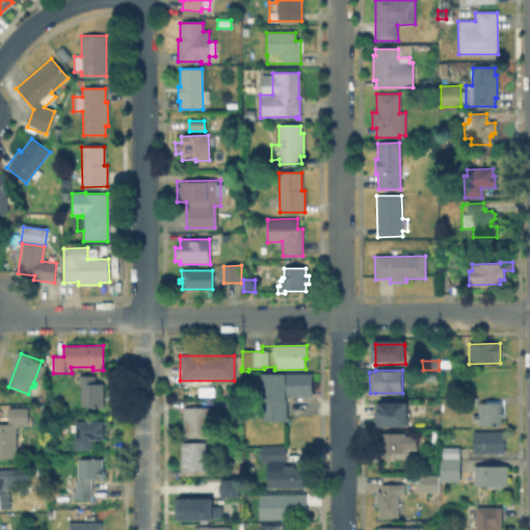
[(263,399),(262,374),(312,374),(312,397),(286,397),(286,421),(263,421),(263,399)]
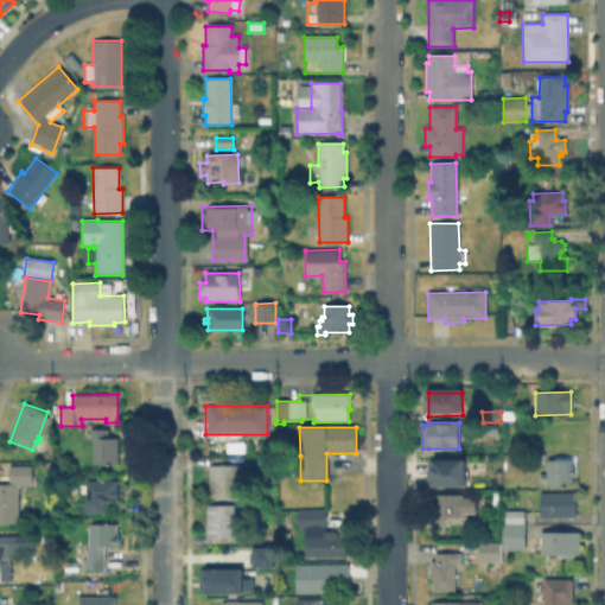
[(107,430),(108,439),(118,438),(118,464),(91,465),(91,439),(89,439),(89,430),(107,430)]
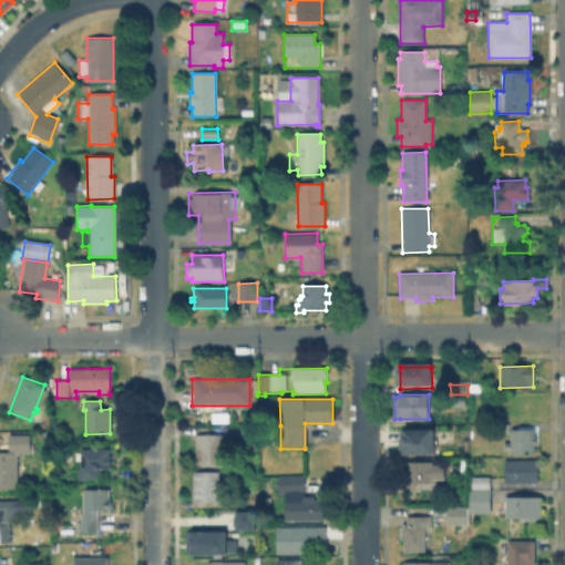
[(257,428),(257,442),(239,442),(239,428),(257,428)]
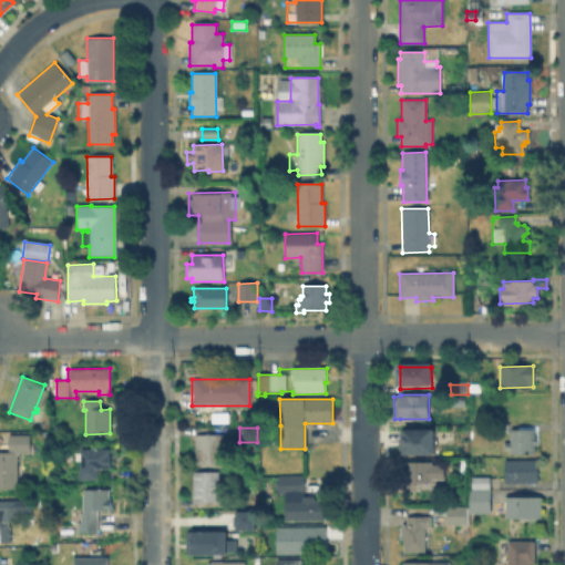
[(506,429),(506,442),(500,442),(500,450),(506,450),(506,454),(532,454),(532,429),(506,429)]
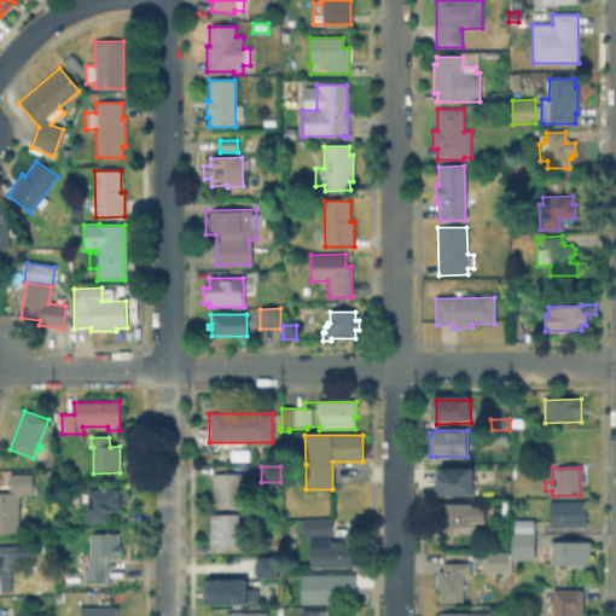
[(441,472),(474,472),(475,499),(442,500),(441,472)]
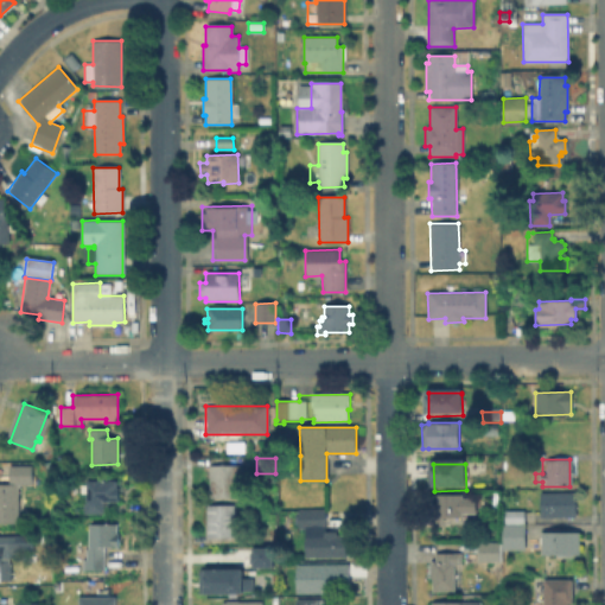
[(240,465),(241,476),(243,476),(244,494),(237,494),(236,498),(209,498),(209,466),(240,465)]
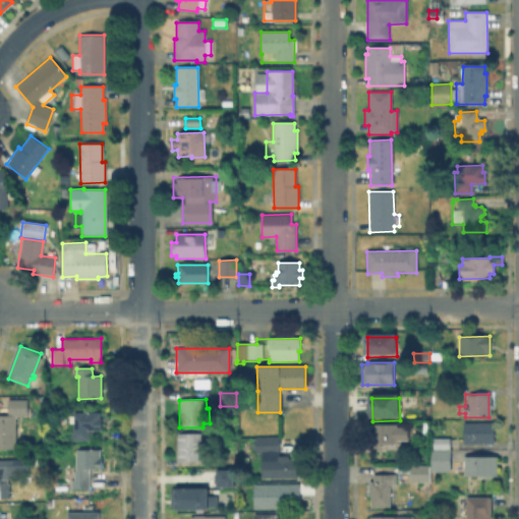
[(27,400),(27,416),(15,416),(15,449),(0,449),(0,415),(8,415),(7,400),(27,400)]
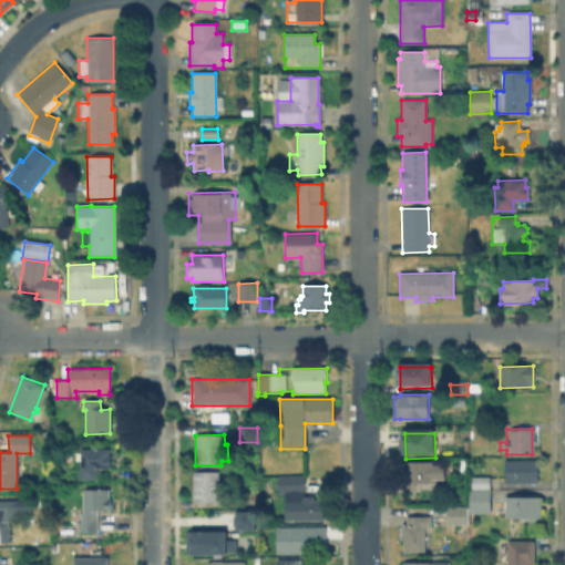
[(108,449),(108,456),(109,456),(110,469),(95,469),(95,480),(78,480),(78,470),(80,470),(79,450),(108,449)]
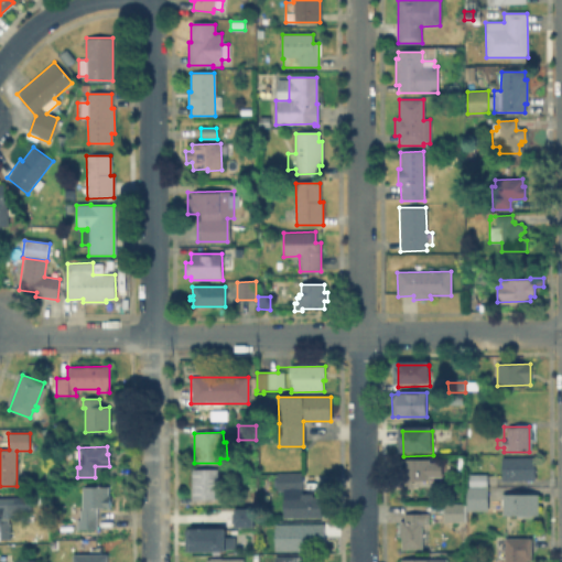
[(535,457),(536,481),(501,482),(501,457),(535,457)]
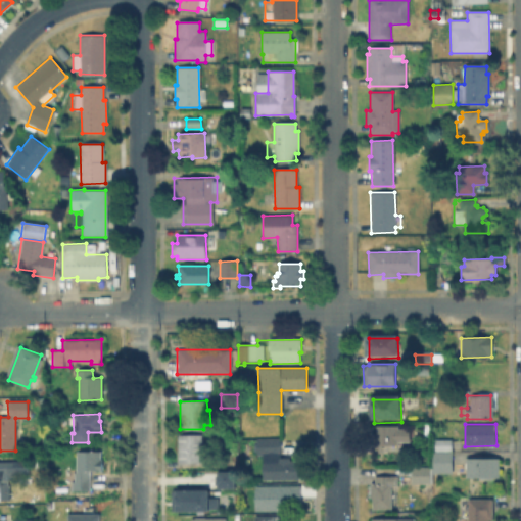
[(397,426),(397,430),(398,430),(399,441),(397,441),(397,445),(386,446),(386,448),(378,450),(378,446),(371,446),(370,437),(371,437),(371,426),(397,426)]
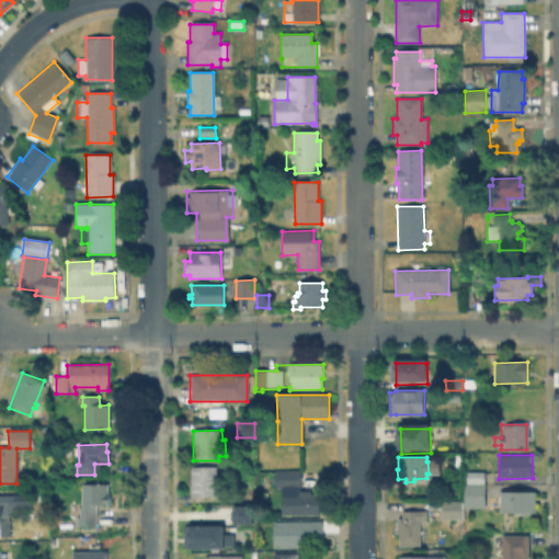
[(215,467),(216,490),(219,490),(219,497),(191,497),(190,467),(215,467)]
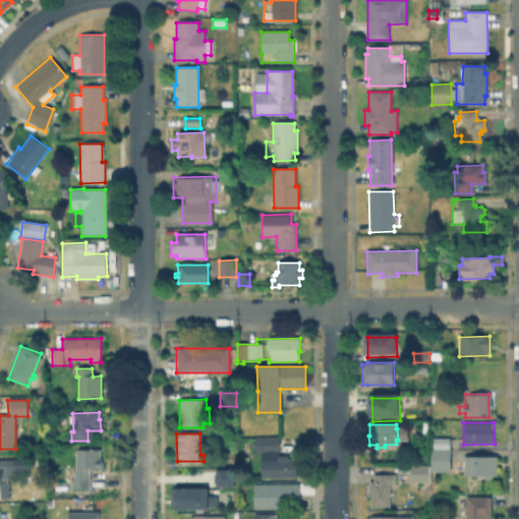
[(280,439),(280,457),(298,457),(298,479),(262,479),(262,457),(255,457),(255,439),(280,439)]
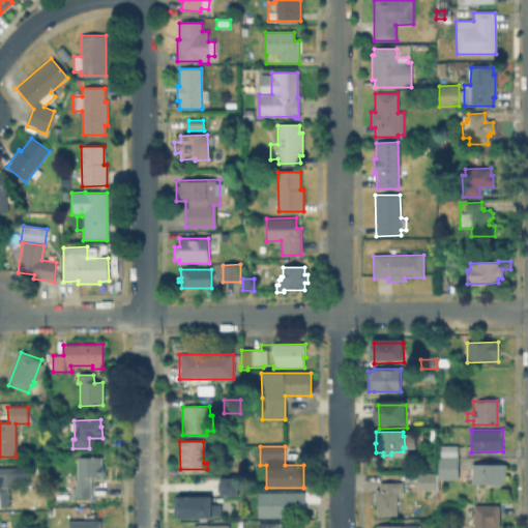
[(458,459),(443,459),(443,447),(458,447),(458,459)]
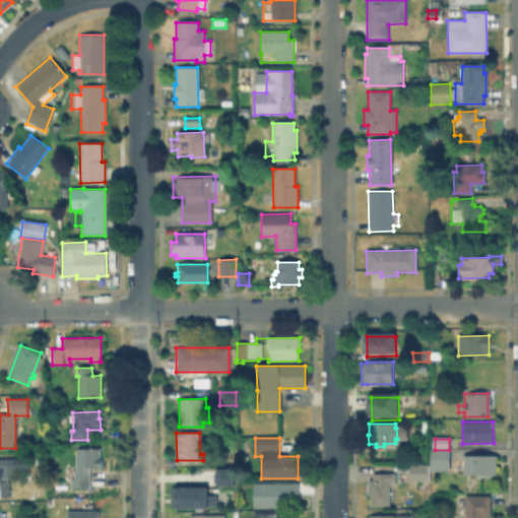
[(100,449),(100,457),(101,457),(101,464),(103,464),(102,469),(96,470),(96,468),(87,468),(88,488),(69,488),(69,478),(61,478),(61,466),(75,466),(75,449),(100,449)]
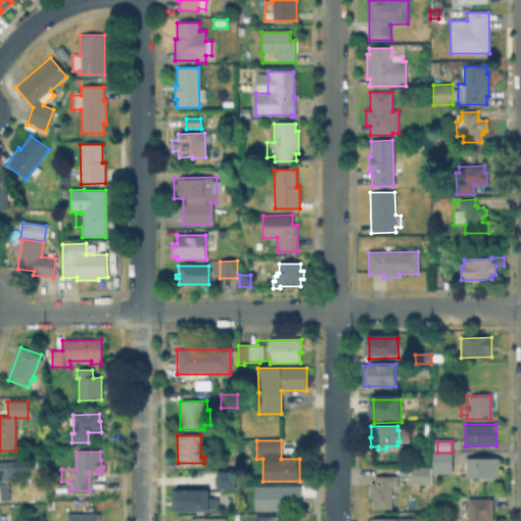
[(437,453),(452,453),(452,473),(432,474),(432,453),(437,453)]
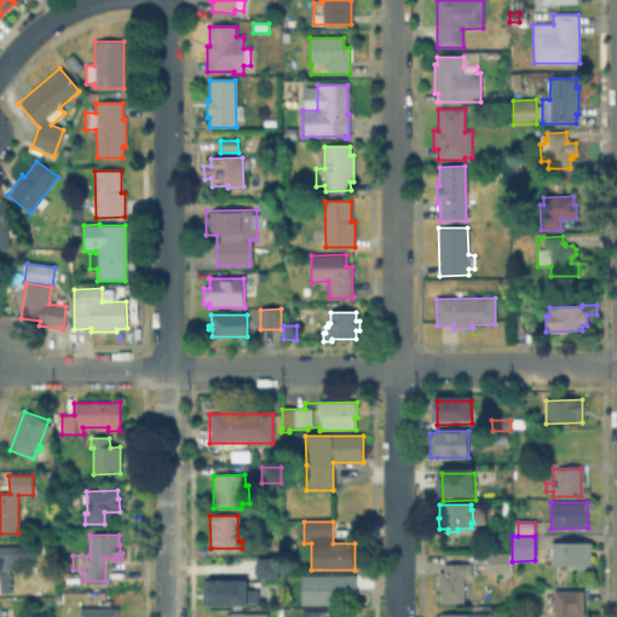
[(583,566),(582,569),(569,569),(569,566),(552,566),(552,543),(590,543),(590,566),(583,566)]
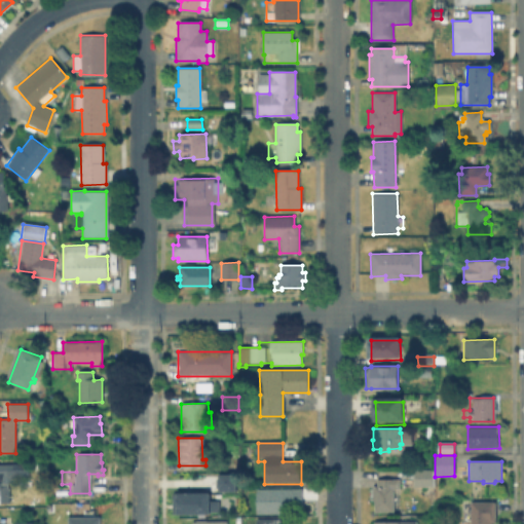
[(0,464),(12,464),(13,476),(6,476),(7,480),(1,480),(1,483),(0,483),(0,464)]
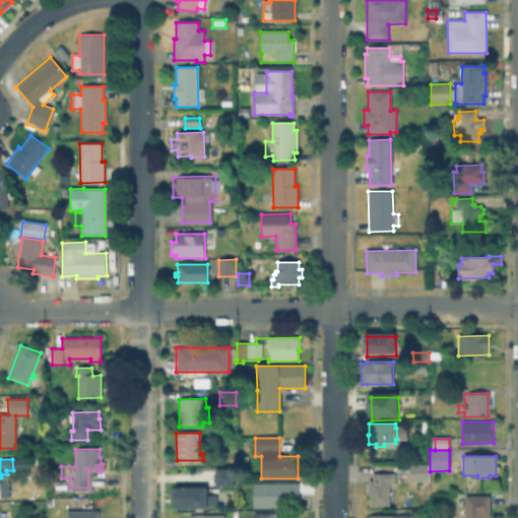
[(427,464),(427,481),(409,481),(408,464),(427,464)]
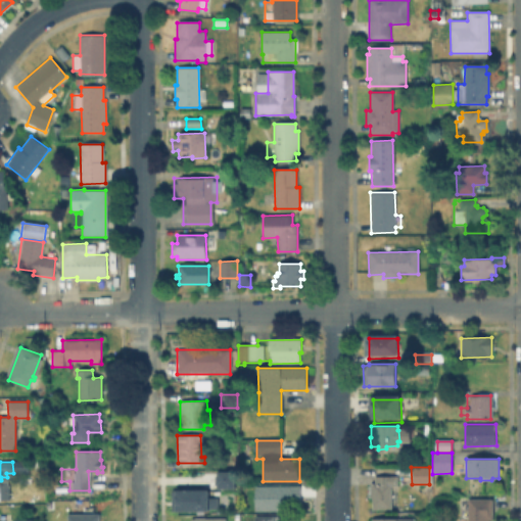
[(232,489),(232,472),(214,472),(214,489),(232,489)]
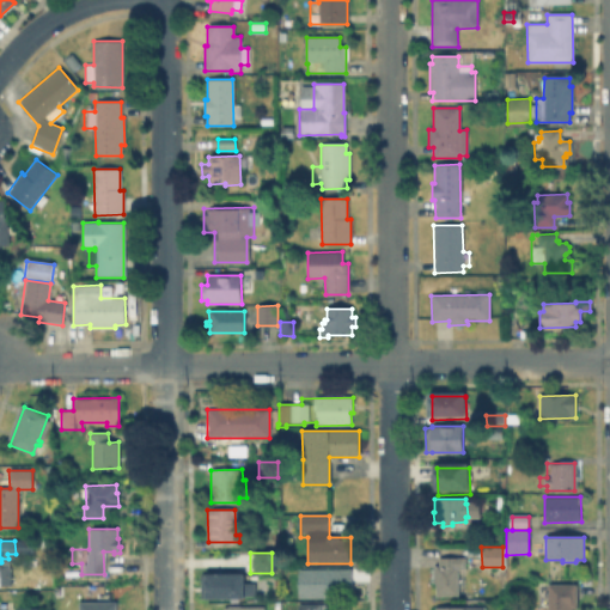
[(464,557),(464,569),(457,569),(457,596),(435,596),(435,583),(433,583),(433,566),(438,566),(438,559),(464,557)]
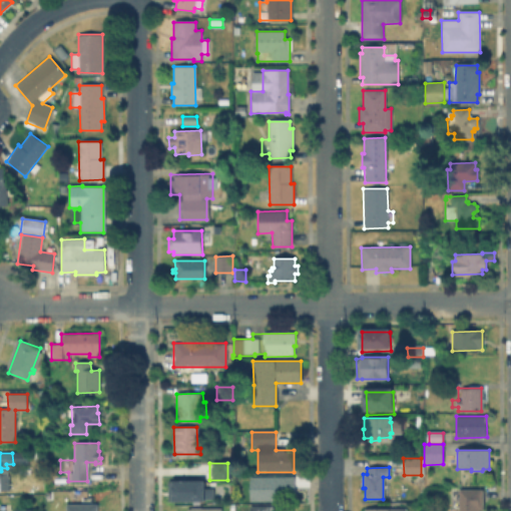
[(0,475),(8,475),(8,491),(0,491),(0,475)]
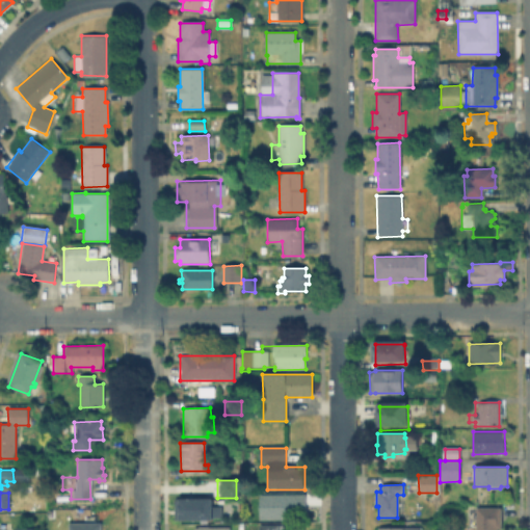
[(302,497),(302,517),(275,518),(275,522),(255,522),(255,512),(246,512),(246,498),(302,497)]
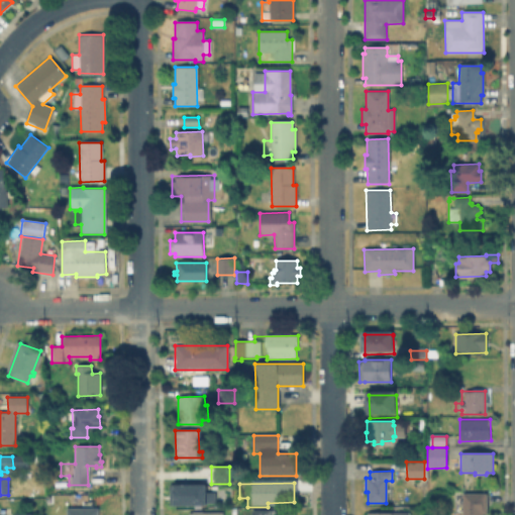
[(201,485),(201,489),(204,489),(204,498),(200,498),(200,503),(175,504),(175,493),(179,491),(178,486),(201,485)]
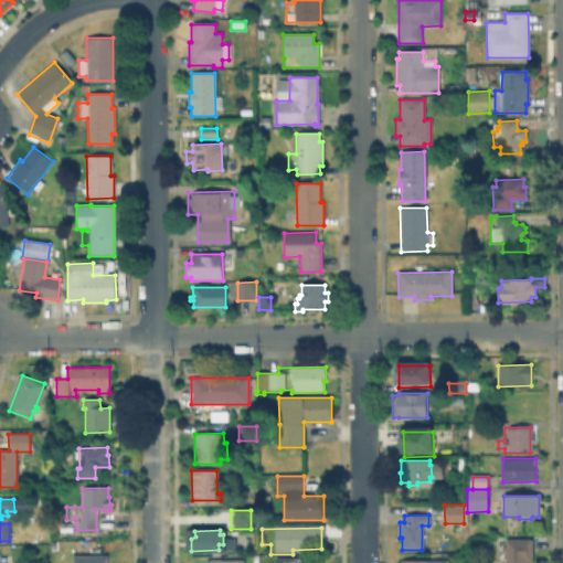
[(532,539),(532,562),(528,562),(506,562),(506,560),(497,560),(497,541),(506,541),(506,540),(532,539)]
